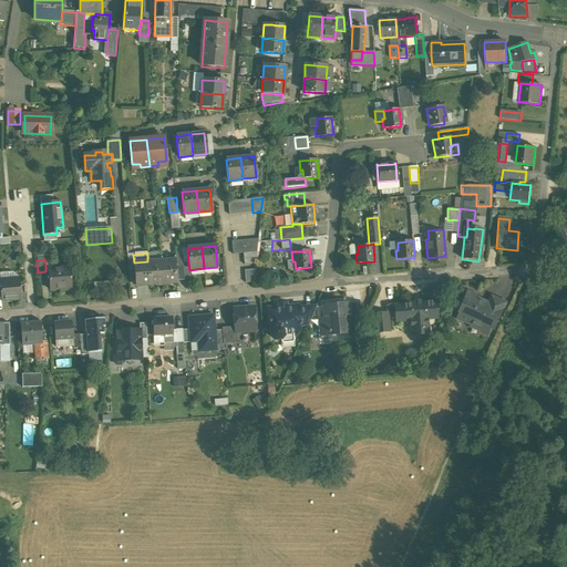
[(174,259),(161,261),(163,285),(176,284),(176,281),(175,267),(174,259)]
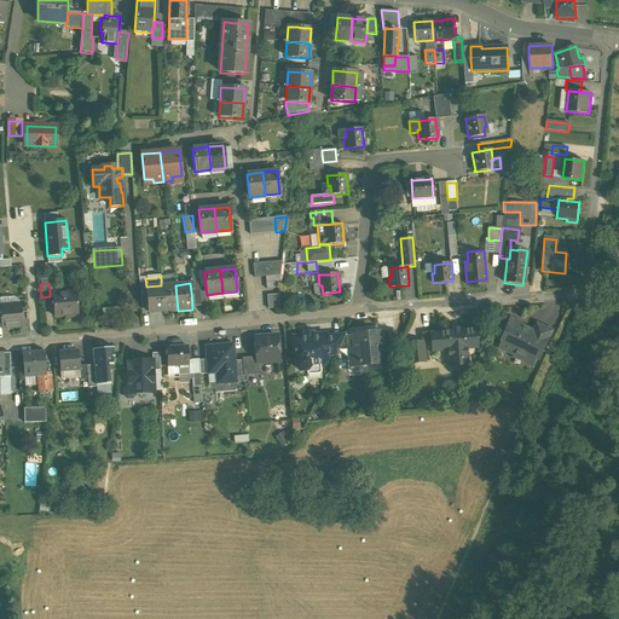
[(161,285),(146,287),(146,288),(146,294),(148,308),(149,312),(163,311),(161,287),(161,285)]
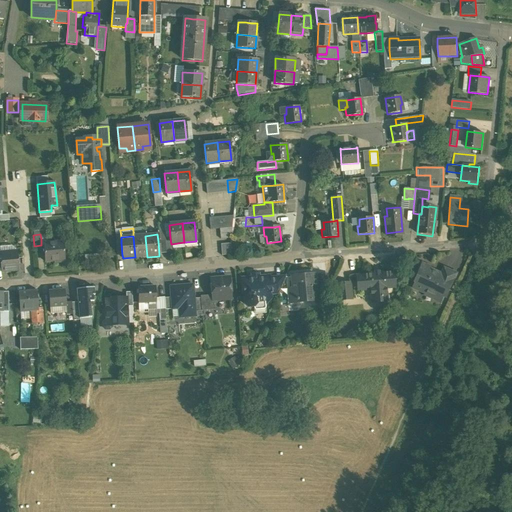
[(145,236),(133,237),(135,257),(147,257),(145,236)]
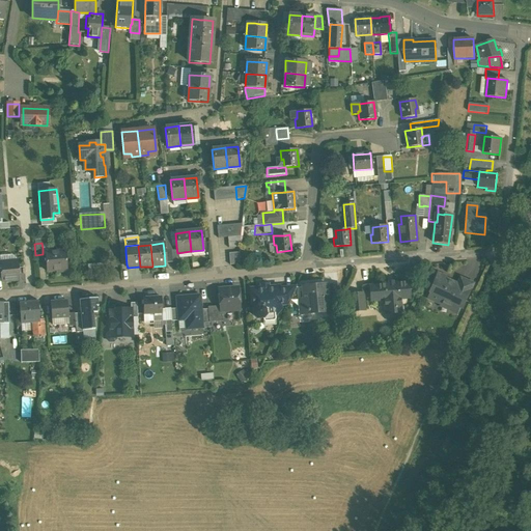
[(65,250),(45,252),(47,271),(56,270),(56,272),(67,271),(65,250)]
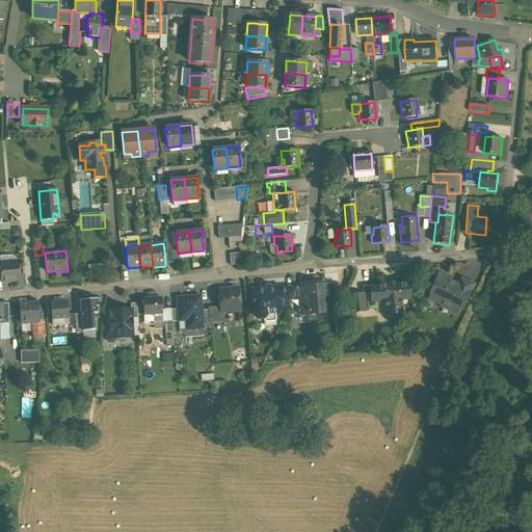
[(171,250),(164,250),(165,264),(173,263),(171,250)]
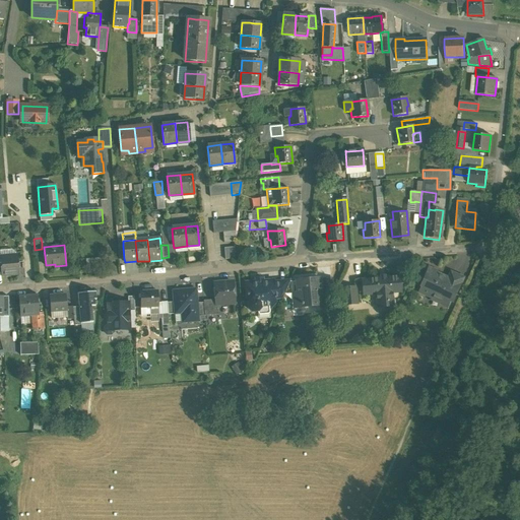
[(234,248),(223,248),(224,260),(235,259),(234,248)]
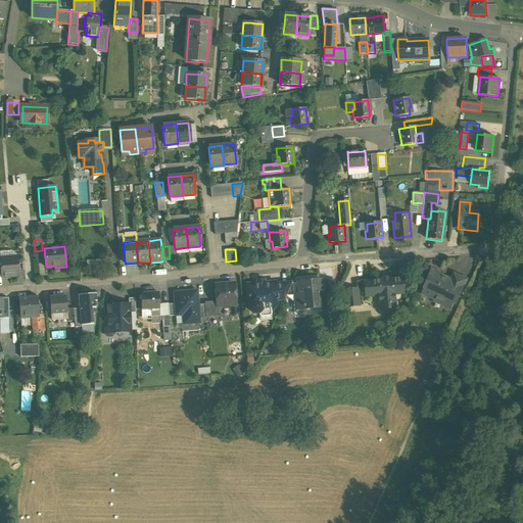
[(0,257),(0,265),(1,273),(1,278),(18,276),(16,256),(0,257)]
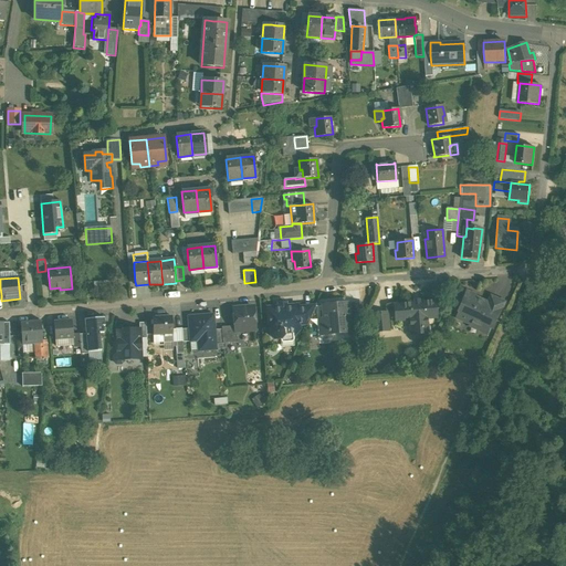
[(93,283),(93,291),(109,290),(108,282),(93,283)]
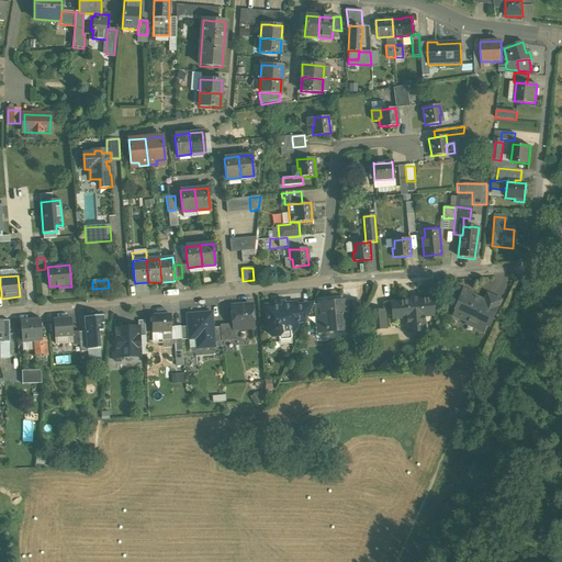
[(472,294),(463,290),(458,302),(461,303),(454,317),(468,323),(469,319),(475,323),(475,324),(484,327),(489,317),(493,319),(496,314),(482,308),(485,302),(471,296),(472,294)]
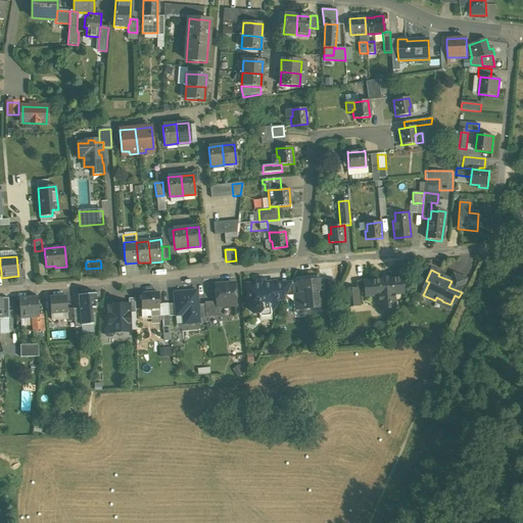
[(467,280),(455,275),(452,281),(448,287),(462,292),(467,280)]
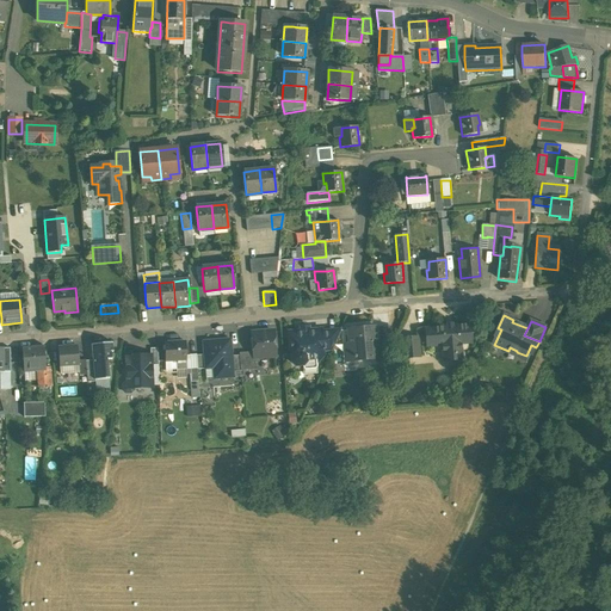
[(443,328),(425,329),(426,346),(442,345),(444,362),(461,359),(460,344),(470,343),(469,326),(456,327),(456,326),(452,326),(452,323),(451,323),(451,325),(446,325),(446,323),(445,323),(446,326),(442,327),(443,328)]
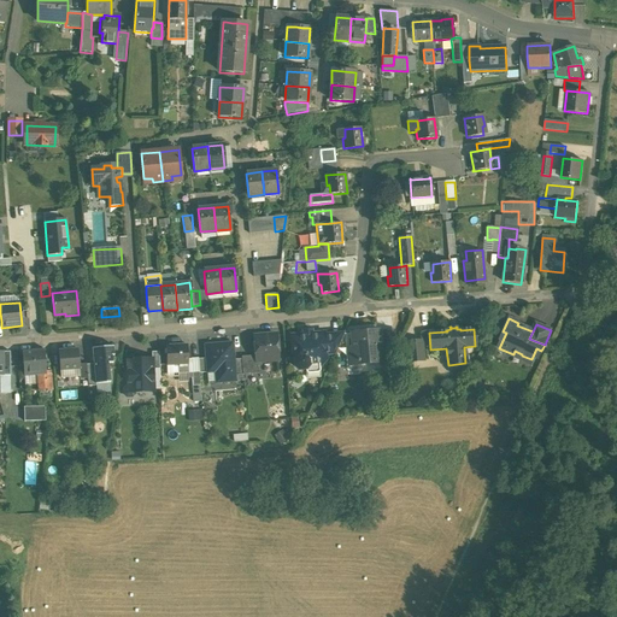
[(380,331),(351,334),(353,358),(358,358),(358,360),(357,360),(357,362),(358,362),(358,365),(382,363),(381,348),(380,333),(380,331)]
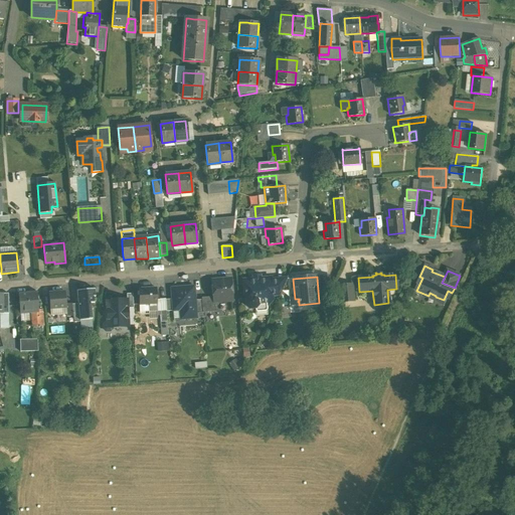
[(328,277),(317,278),(318,291),(328,291),(329,288),(328,277)]
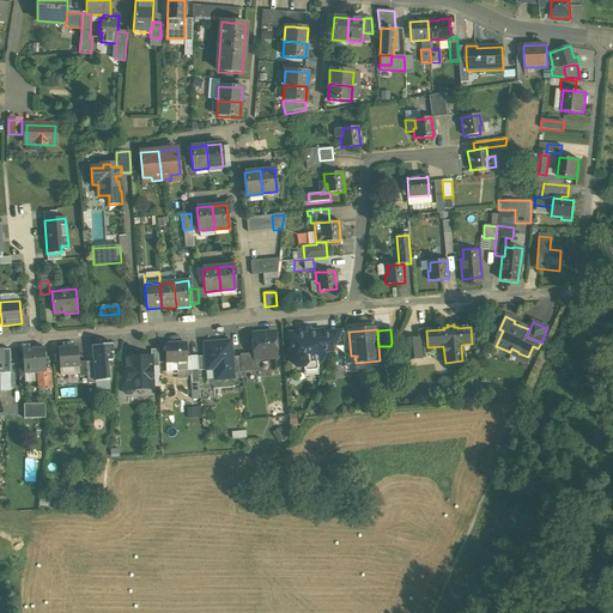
[(321,332),(290,334),(291,351),(295,353),(292,357),(292,365),(296,368),(304,368),(307,364),(307,363),(319,362),(322,358),(321,352),(321,349),(319,346),(321,344),(321,334),(321,332)]
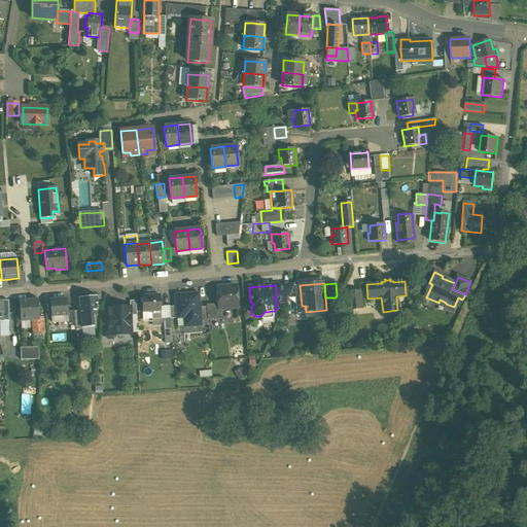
[(236,286),(216,288),(218,304),(218,308),(219,308),(227,307),(230,309),(236,309),(237,307),(236,286)]
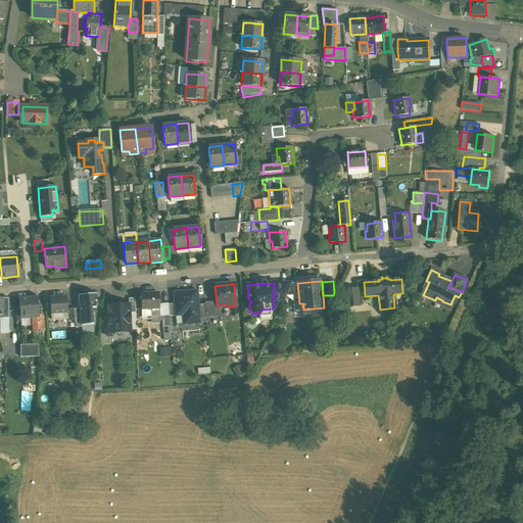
[(274,285),(274,293),(272,295),(274,297),(274,300),(284,299),(291,284),(274,285)]
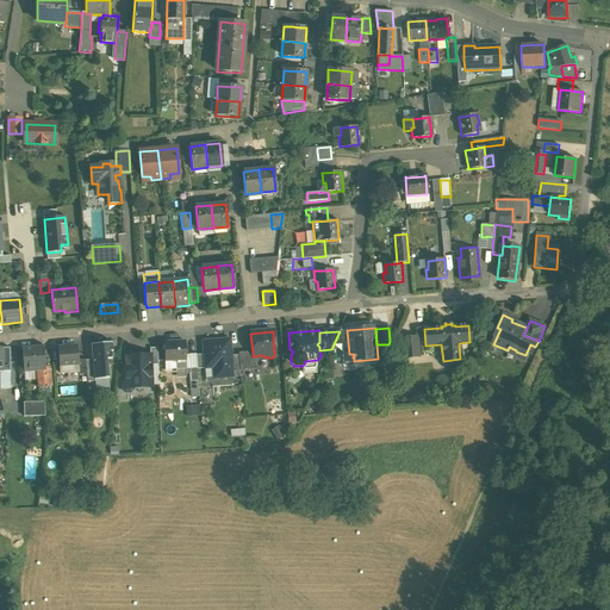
[(417,337),(402,338),(403,352),(410,350),(411,358),(418,356),(417,337)]
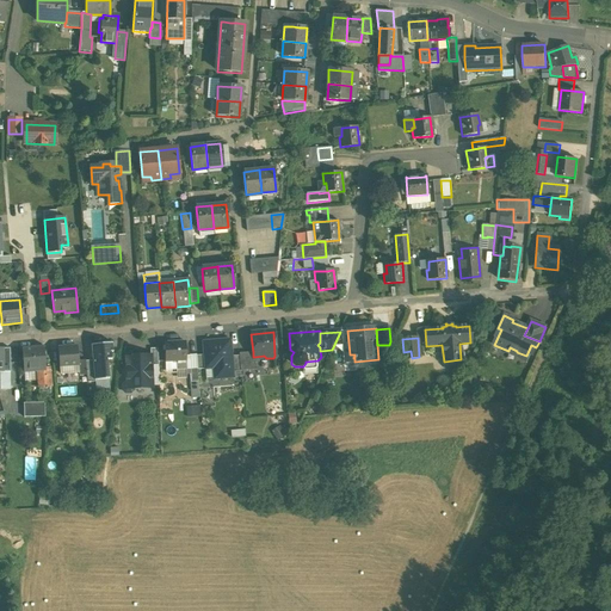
[(230,340),(203,341),(204,355),(205,369),(220,368),(221,370),(221,378),(233,377),(232,357),(230,340)]
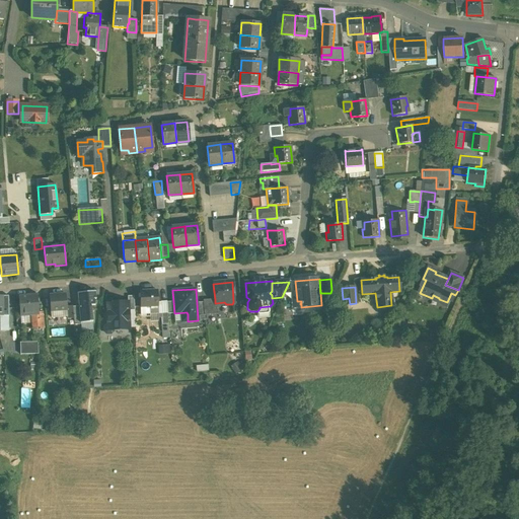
[(95,291),(77,293),(78,306),(80,323),(92,322),(91,306),(94,306),(94,300),(95,299),(95,291)]
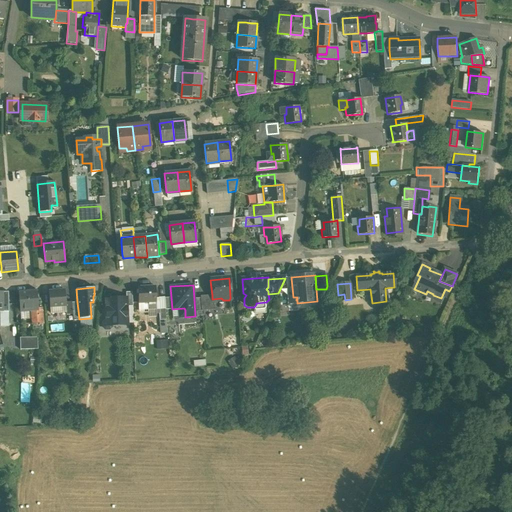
[(155,287),(138,288),(137,290),(135,290),(135,294),(138,294),(138,303),(147,302),(148,310),(155,310),(155,314),(159,314),(159,313),(158,308),(158,302),(156,302),(156,298),(155,287)]
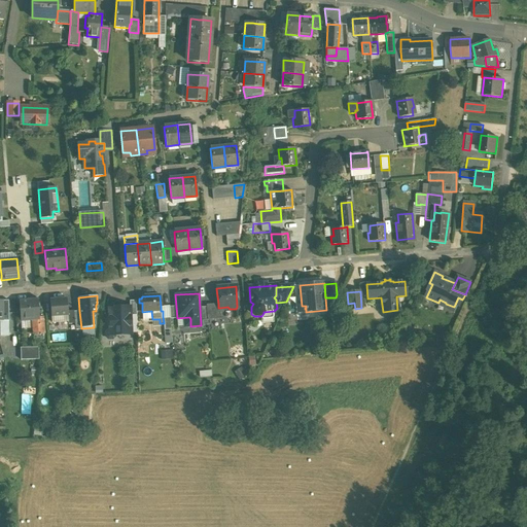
[(64,299),(49,301),(51,316),(67,315),(68,315),(67,312),(66,302),(64,302),(64,299)]
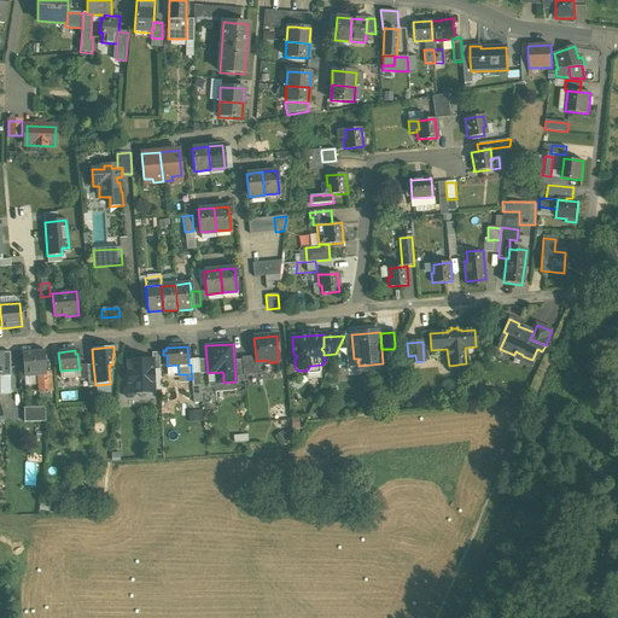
[(44,351),(22,354),(24,374),(38,373),(45,373),(45,372),(44,351)]
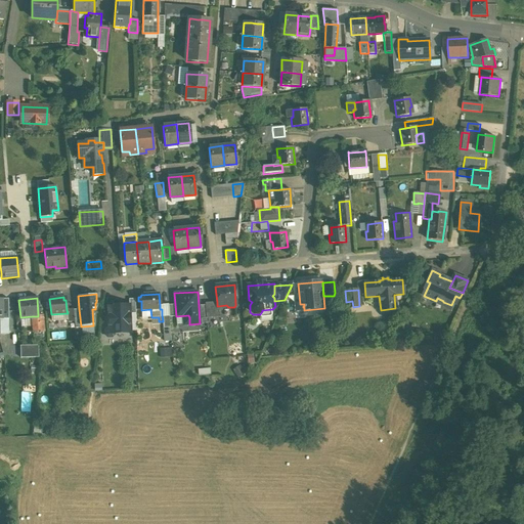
[(217,302),(205,303),(205,305),(206,318),(219,317),(218,306),(217,306),(217,302)]
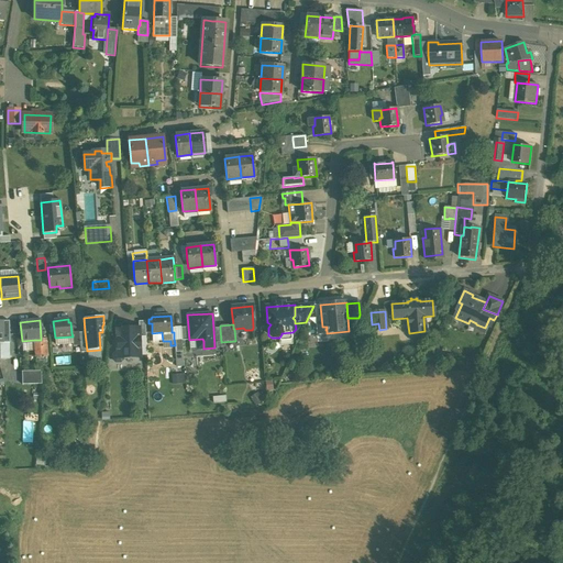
[(139,328),(123,329),(123,330),(117,330),(118,353),(116,353),(112,355),(113,361),(116,363),(120,363),(123,360),(122,357),(140,356),(139,337),(139,328)]
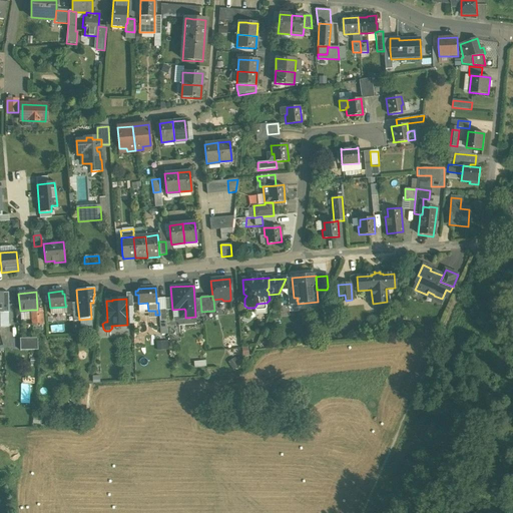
[(164,299),(156,299),(156,303),(158,303),(158,309),(159,314),(159,315),(159,321),(166,321),(165,311),(165,309),(164,299)]
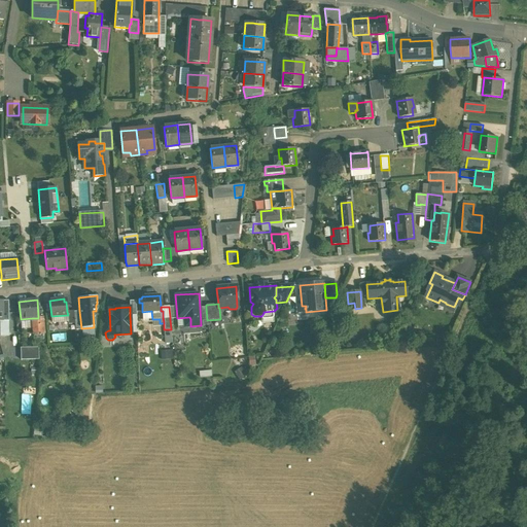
[(79,311),(73,312),(74,323),(75,330),(82,329),(81,328),(79,311)]
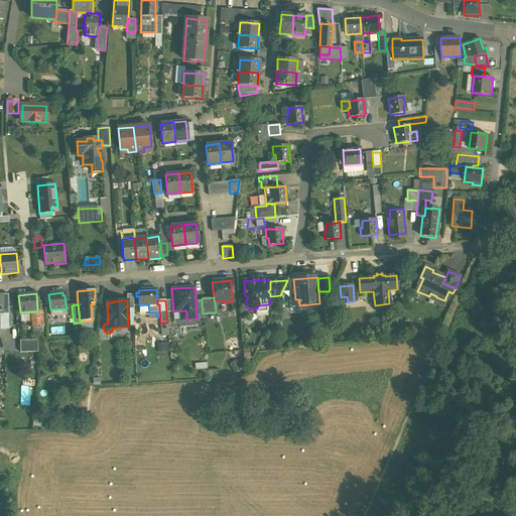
[(148,304),(139,305),(140,312),(149,312),(148,304)]
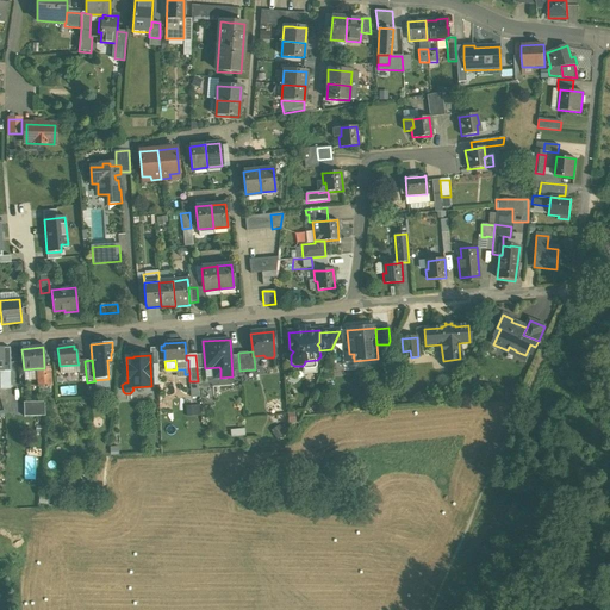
[(49,372),(37,373),(39,387),(50,385),(49,372)]
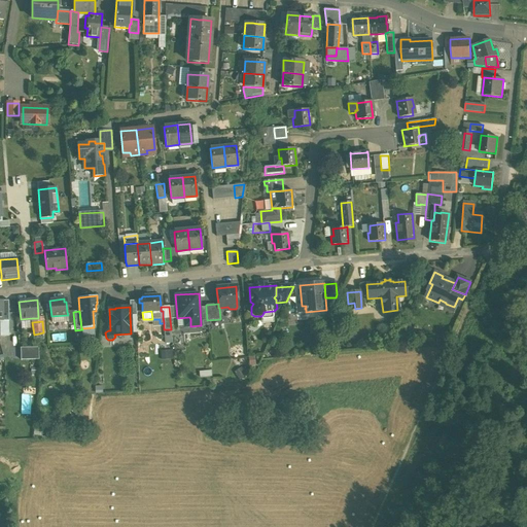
[(38,348),(21,348),(21,360),(39,360),(38,348)]
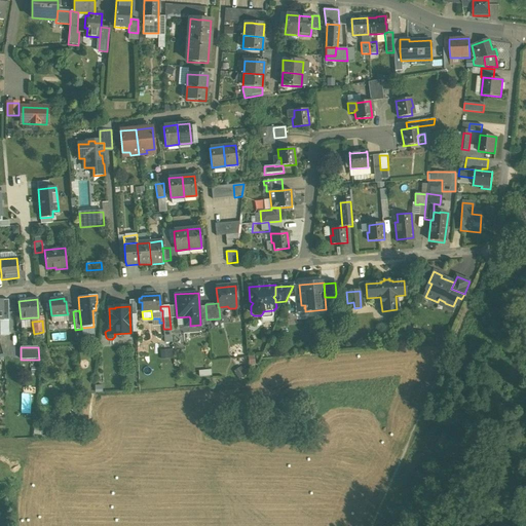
[(159,349),(160,358),(172,358),(172,349),(159,349)]
